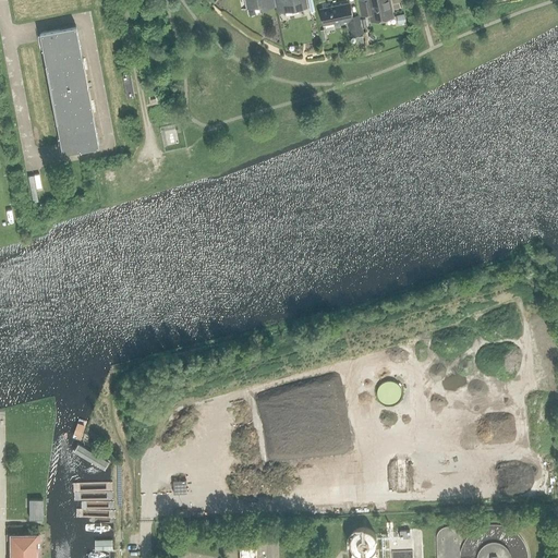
[(276,8),(274,0),(244,0),(246,9),(259,7),(261,11),(276,8)]
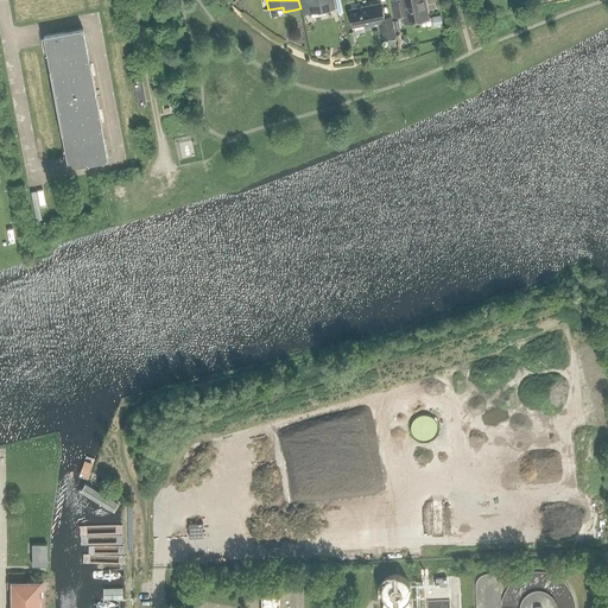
[(308,0),(308,1),(302,2),(303,12),(310,11),(311,12),(311,17),(325,14),(324,8),(325,8),(333,7),(331,0),(308,0)]
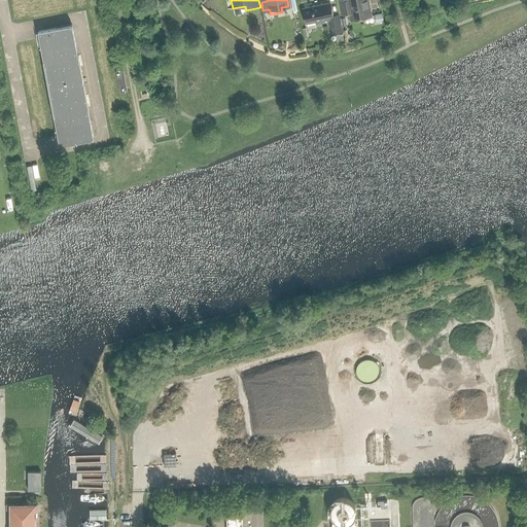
[(351,21),(371,16),(367,0),(340,0),(339,0),(342,14),(349,13),(351,21)]
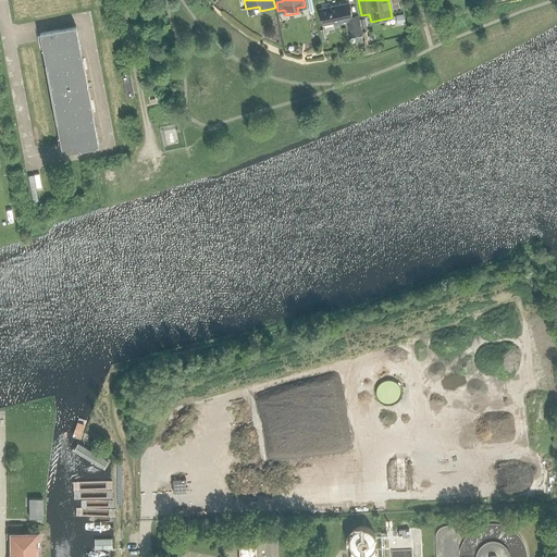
[(321,8),(324,26),(333,24),(334,27),(343,26),(343,25),(347,24),(349,36),(362,34),(359,15),(353,16),(349,2),(321,8)]
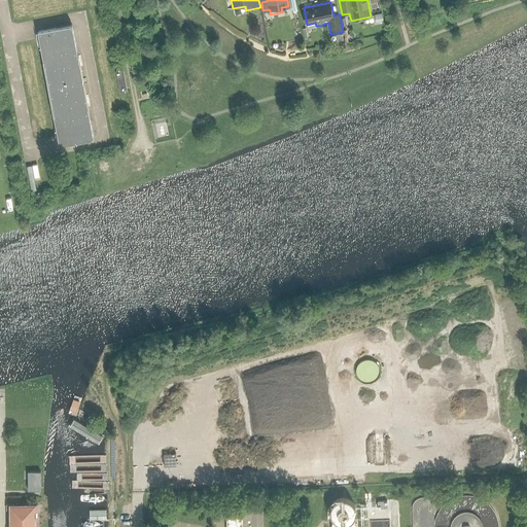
[(384,22),(382,13),(375,14),(376,24),(384,22)]
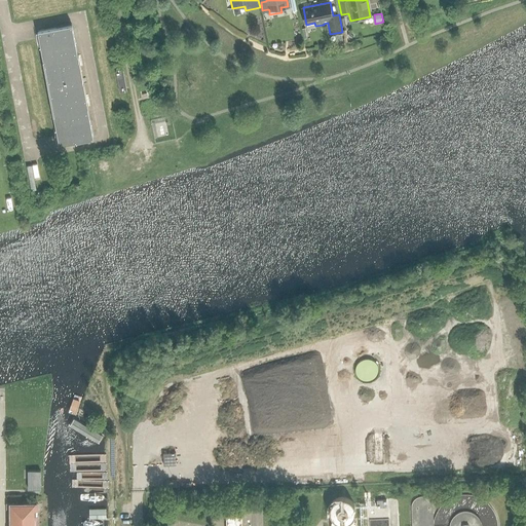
[(38,31),(39,33),(43,60),(53,115),(54,115),(60,144),(77,141),(72,110),(88,107),(78,55),(62,59),(55,28),(38,31)]
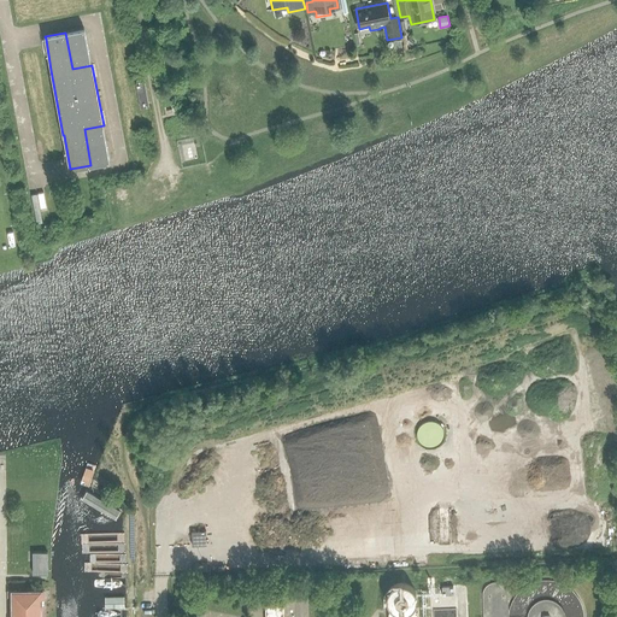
[(141,109),(150,107),(145,82),(136,83),(141,109)]
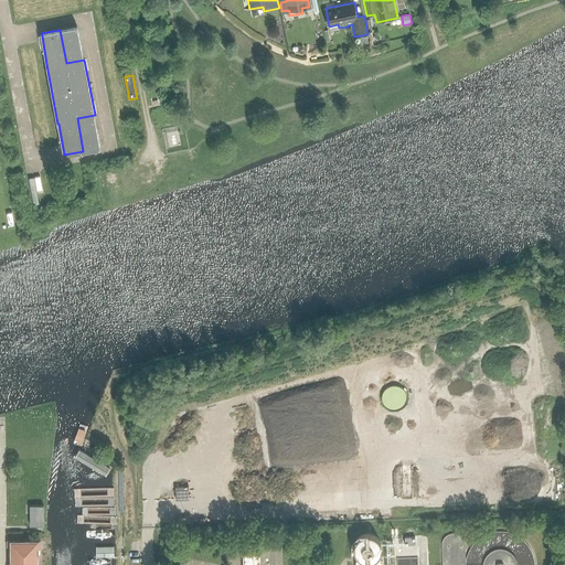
[(404,398),(405,394),(405,392),(404,390),(403,387),(401,385),(398,383),(395,382),(391,382),(390,382),(386,383),(384,385),(383,386),(381,390),(381,393),(381,395),(381,396),(382,400),(383,402),(384,403),(385,404),(388,406),(393,406),(396,406),(398,405),(402,402),(404,398)]
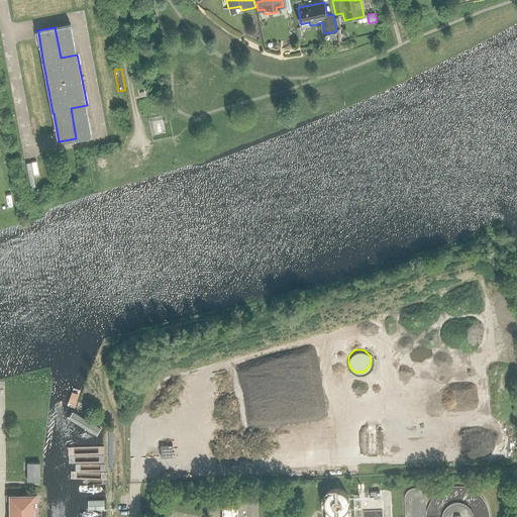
[(161,445),(161,457),(173,457),(173,445),(161,445)]
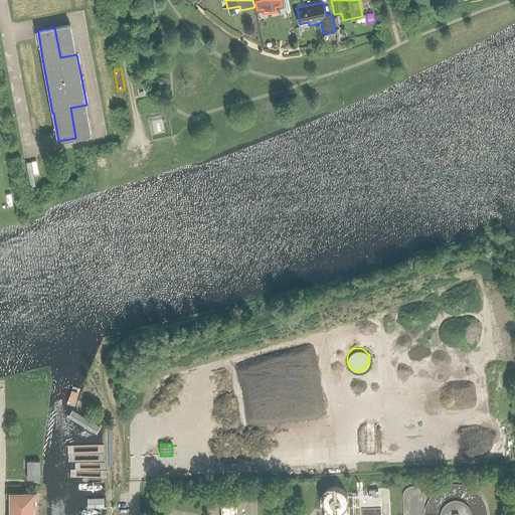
[(40,480),(40,461),(28,461),(28,480),(40,480)]
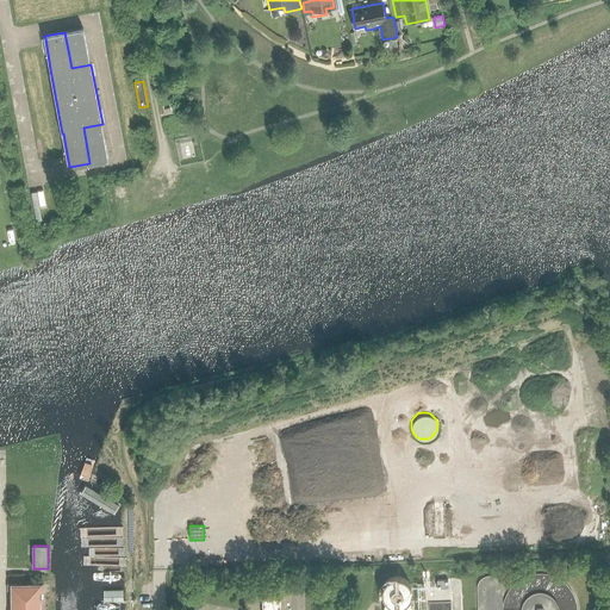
[(503,609),(503,587),(500,583),(498,579),(495,577),(489,577),(483,578),(479,583),(477,587),(478,609),(503,609)]
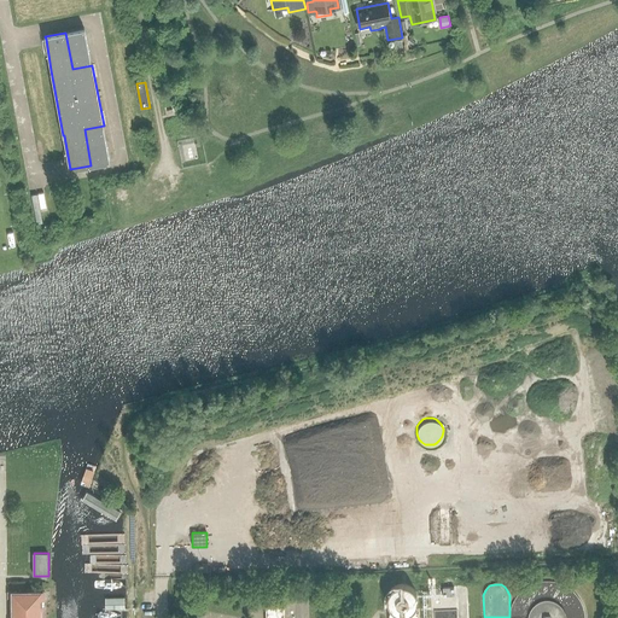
[(391,611),(394,614),(394,617),(414,617),(414,614),(418,610),(418,604),(417,599),(414,594),(409,592),(403,590),(398,592),(394,595),(390,600),(390,605),(391,611)]
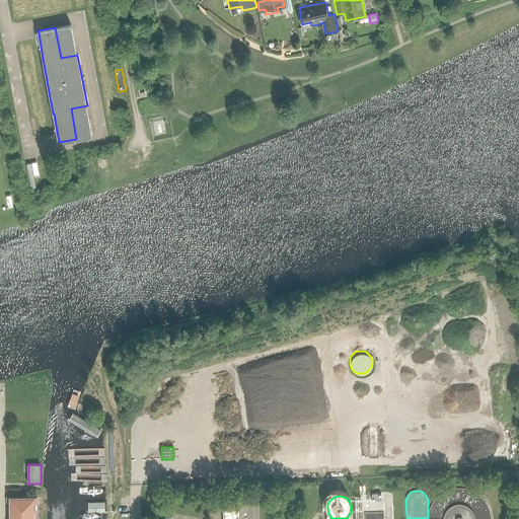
[(33,518),(33,497),(12,497),(12,518),(33,518)]
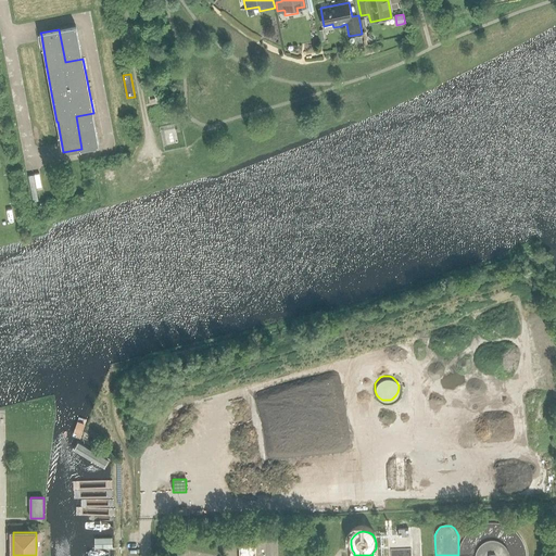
[(111,539),(95,539),(96,548),(112,548),(111,539)]
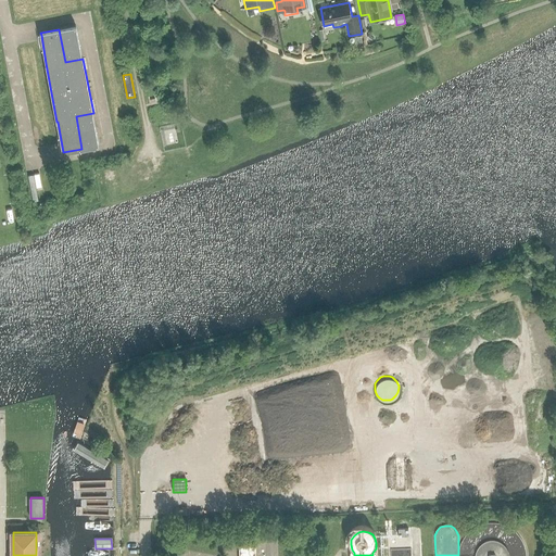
[(477,555),(508,555),(508,553),(506,547),(501,544),(495,542),(490,543),(484,544),(480,548),(477,554),(477,555)]
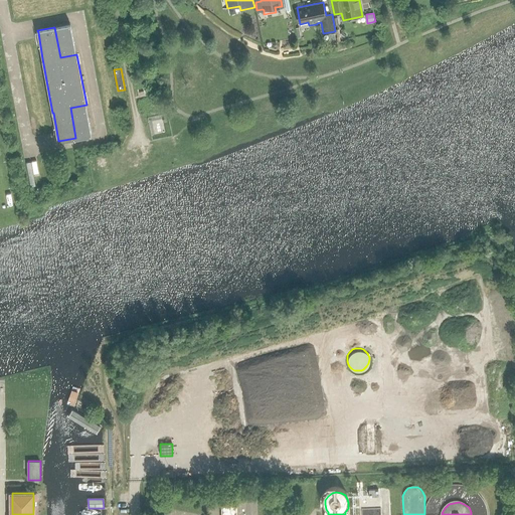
[(220,514),(235,514),(235,505),(220,506),(220,514)]
